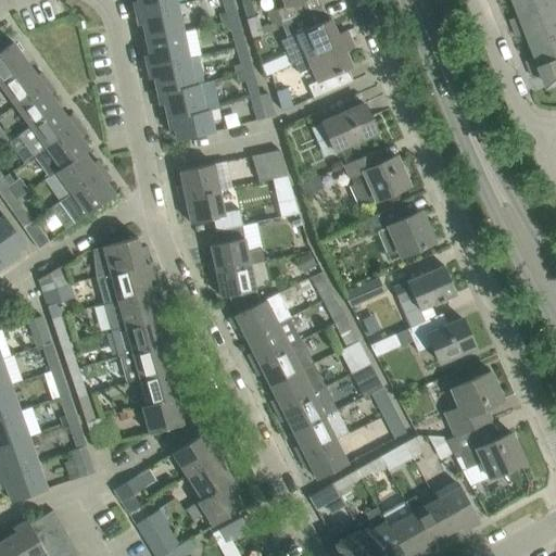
[(137,0),(138,1),(134,2),(136,13),(177,4),(175,0),(137,0)]
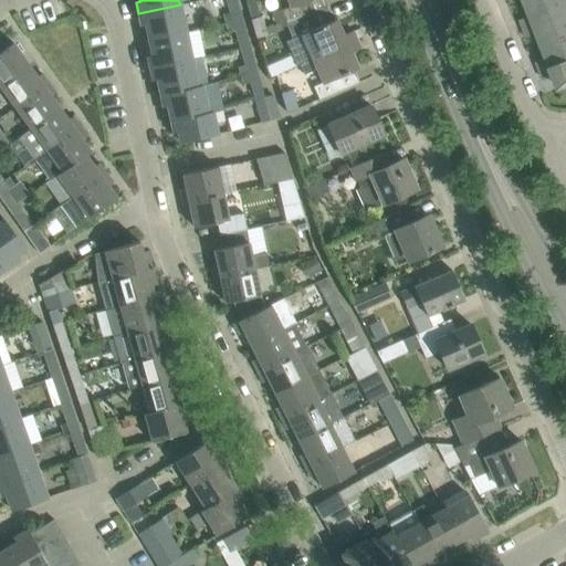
[(226,0),(210,0),(213,12),(222,10),(227,2),(226,0)]
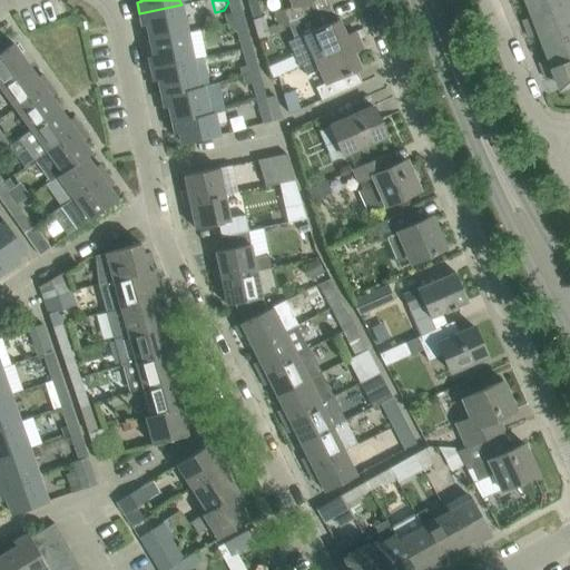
[(223,15),(225,23),(244,20),(237,0),(227,0),(228,2),(232,12),(223,15)]
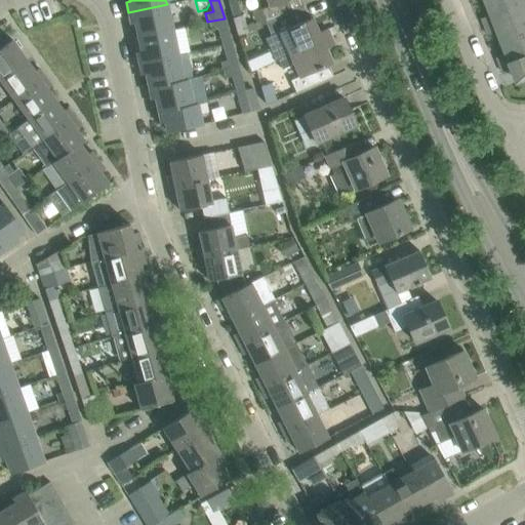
[(228,0),(233,16),(240,14),(236,0),(228,0)]
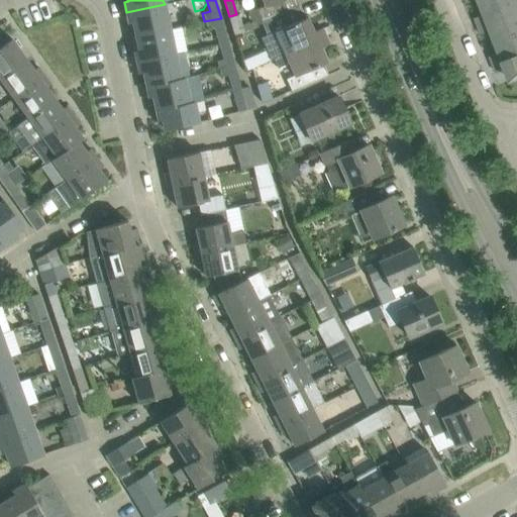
[(229,17),(234,34),(243,31),(253,26),(263,23),(270,19),(299,8),(296,0),(263,0),(265,5),(255,9),(247,12),(250,22),(242,26),(239,14),(229,17)]
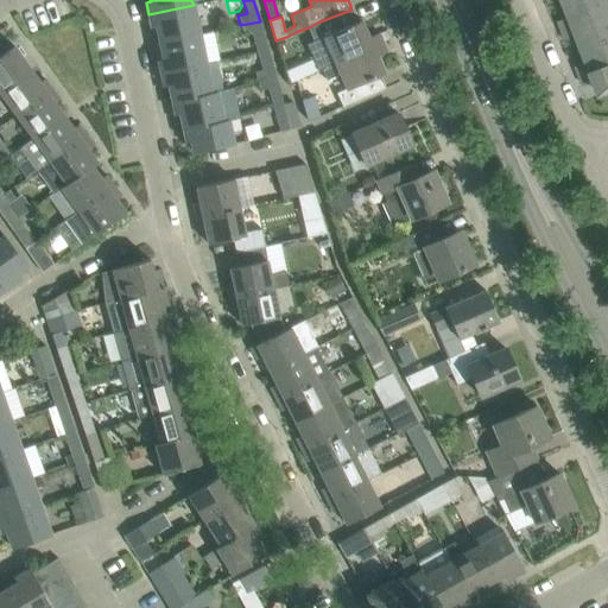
[(558,21),(562,31),(607,12),(607,0),(574,0),(564,4),(569,17),(558,21)]
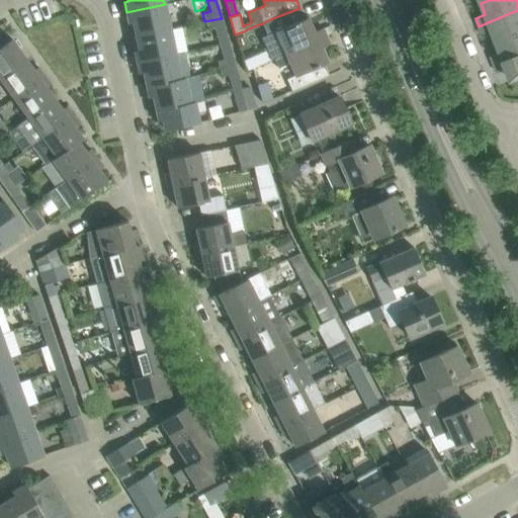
[(165,4),(126,12),(128,23),(133,22),(136,34),(169,27),(165,4)]
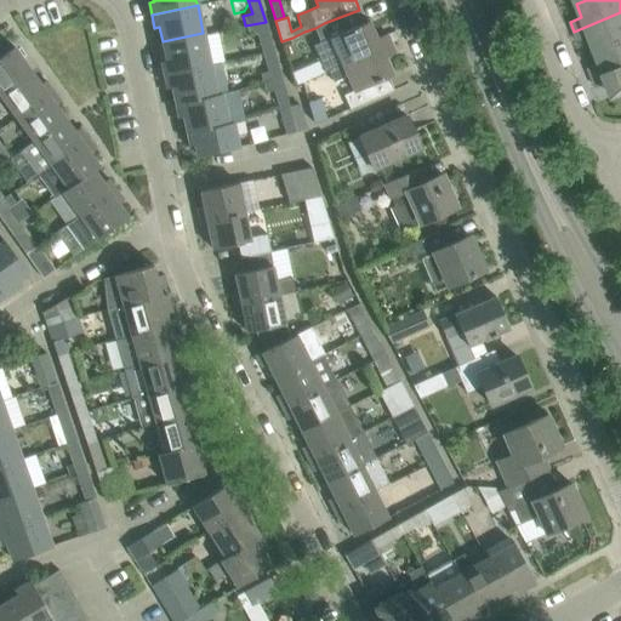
[(324,23),(315,28),(320,41),(314,45),(325,72),(342,64),(391,45),(386,35),(376,39),(369,23),(370,22),(369,21),(365,23),(359,10),(324,23)]
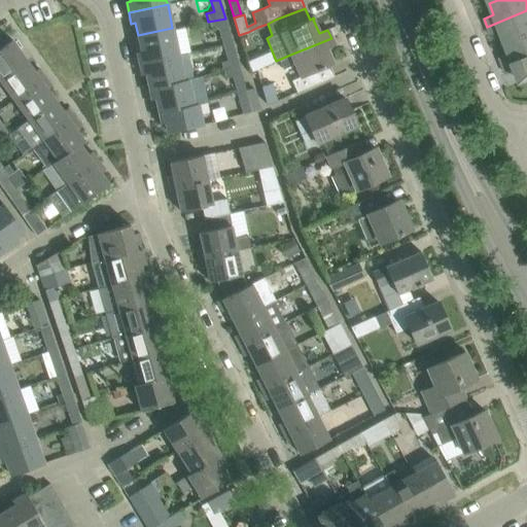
[(526,10),(487,27),(490,35),(500,32),(504,43),(526,34),(526,10)]
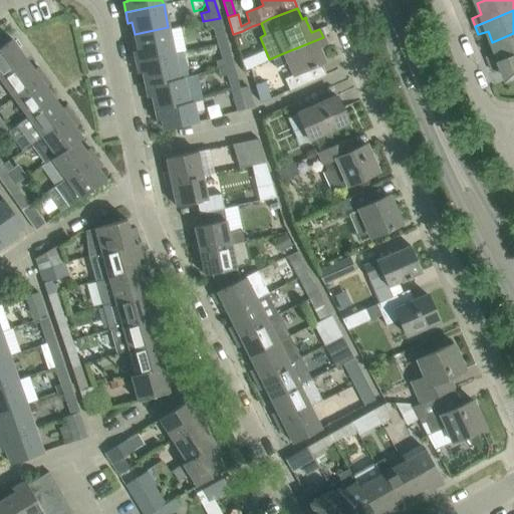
[(220,18),(203,21),(205,30),(213,27),(218,43),(226,42),(220,18)]
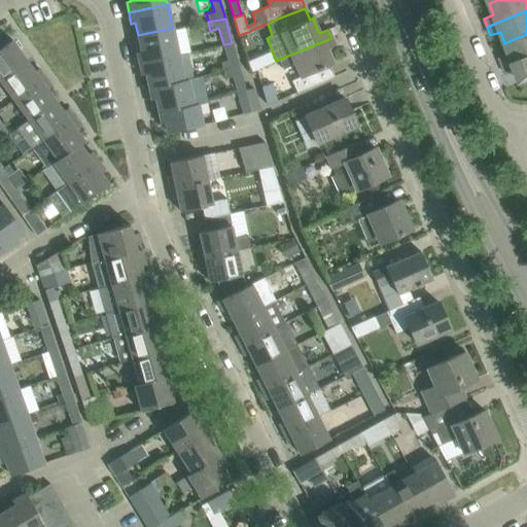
[(141,51),(137,53),(139,64),(178,56),(172,28),(138,35),(141,51)]
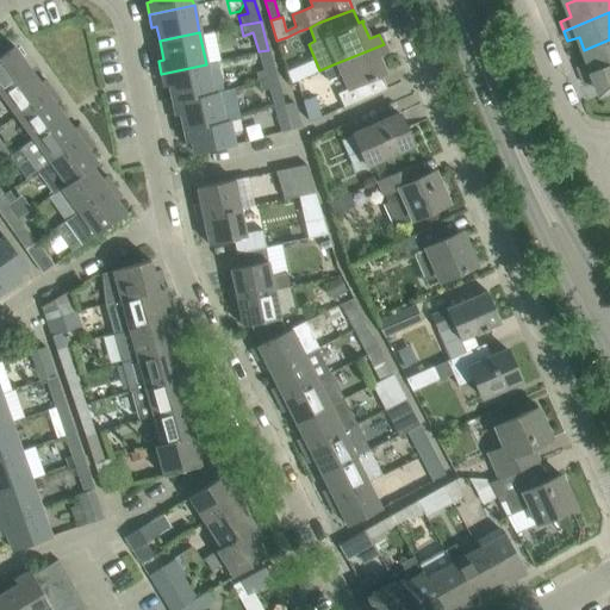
[(578,67),(582,76),(609,66),(609,39),(584,50),(589,62),(578,67)]
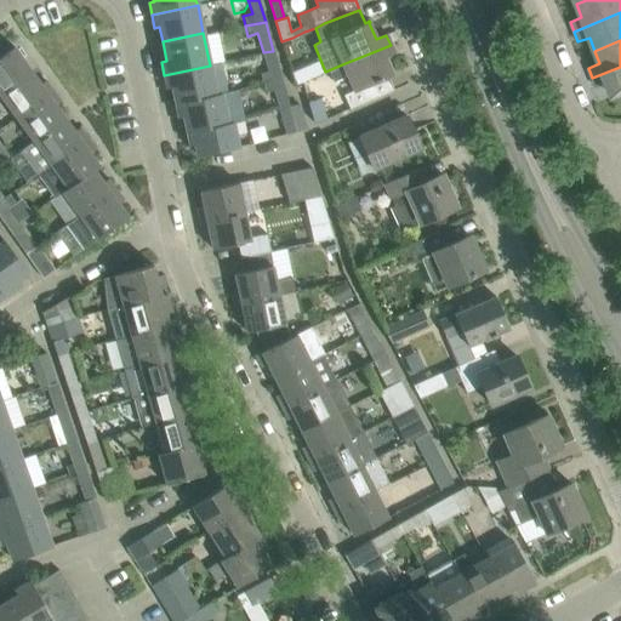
[(0,57),(0,92),(32,70),(13,47),(12,49),(9,44),(0,49),(0,56),(0,57)]
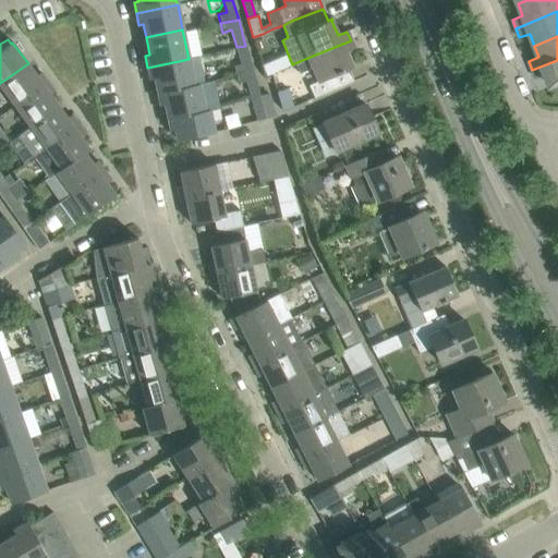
[(307,58),(292,64),(293,65),(296,64),(300,73),(312,69),(318,82),(308,85),(315,98),(354,81),(349,69),(353,68),(353,67),(352,67),(346,51),(354,48),(351,40),(307,58)]
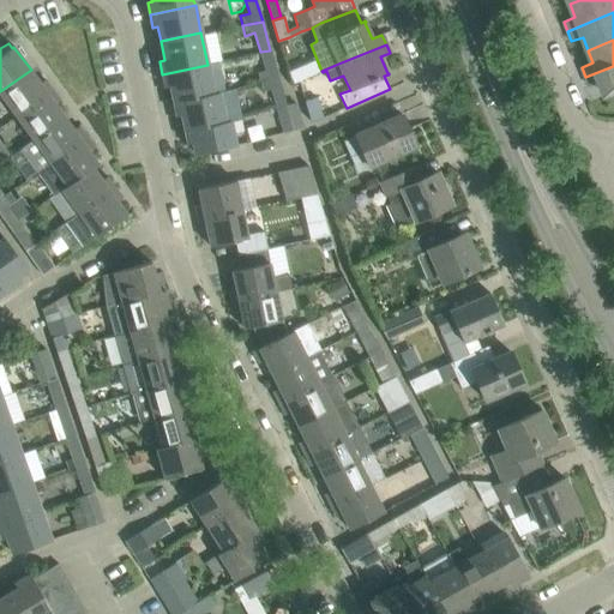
[(270,50),(260,52),(266,70),(257,73),(259,83),(269,80),(278,78),(270,50)]
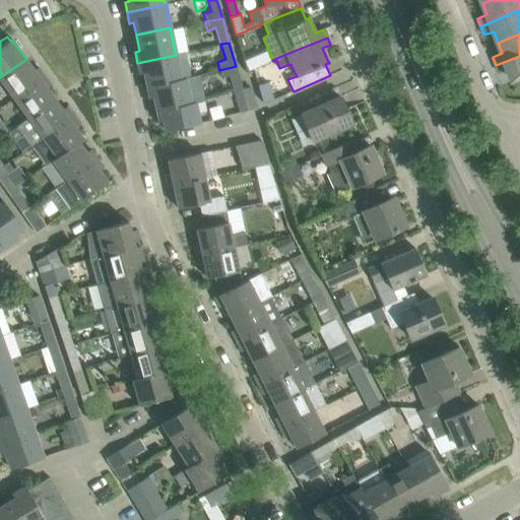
[(176,55),(137,63),(139,73),(144,72),(146,85),(181,77),(176,55)]
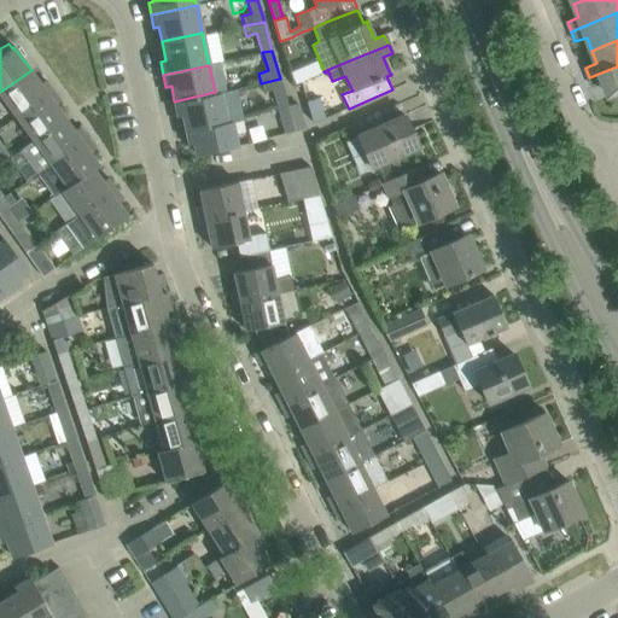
[(617,66),(589,77),(593,87),(605,83),(610,97),(617,93),(617,66)]
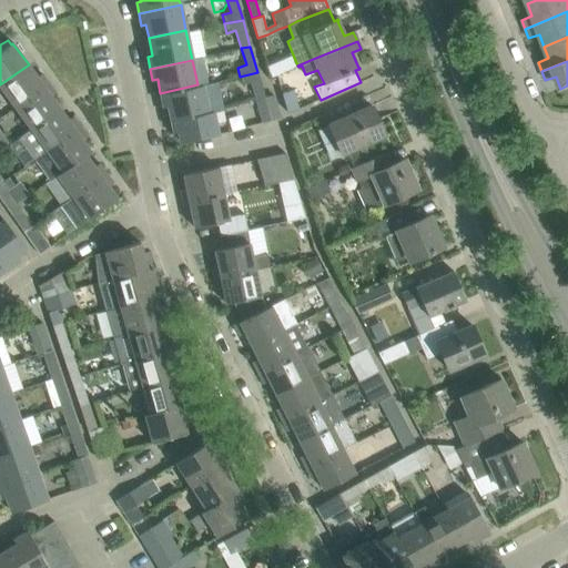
[(29,64),(0,84),(0,85),(16,108),(49,83),(42,73),(38,77),(29,64)]
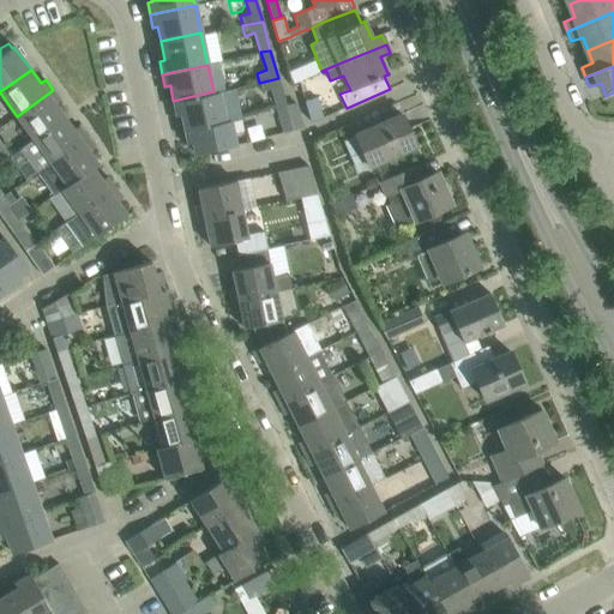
[(278,78),(269,80),(276,107),(286,103),(278,78)]
